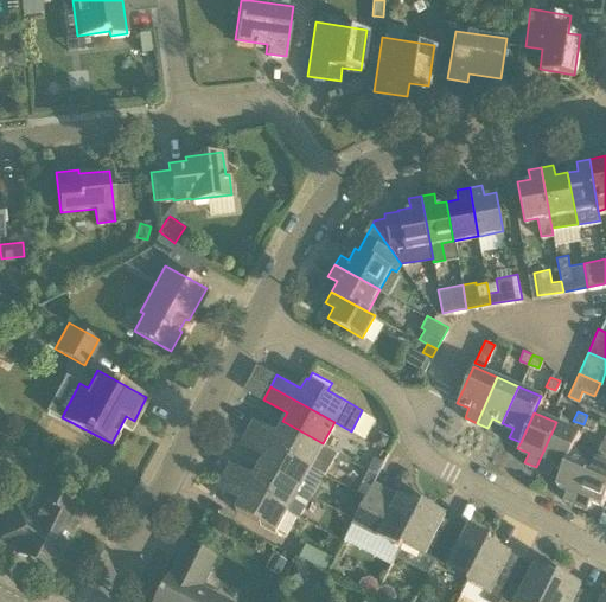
[(587,415),(584,424),(592,429),(597,420),(587,415)]
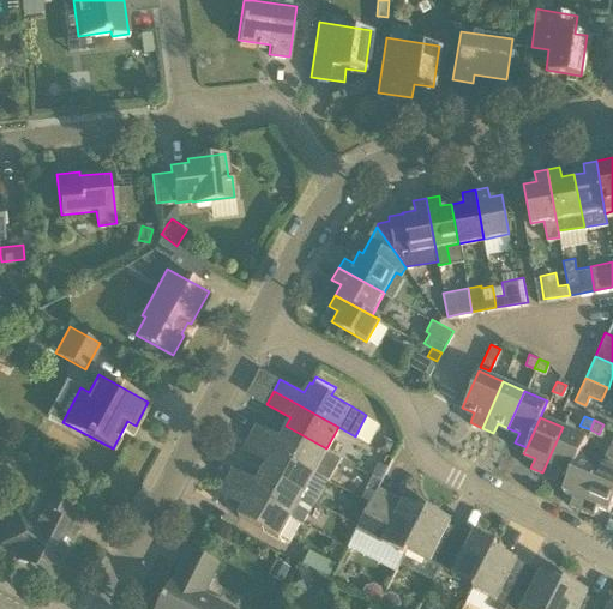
[(280,435),(256,422),(250,435),(314,471),(326,448),(286,426),(280,435)]
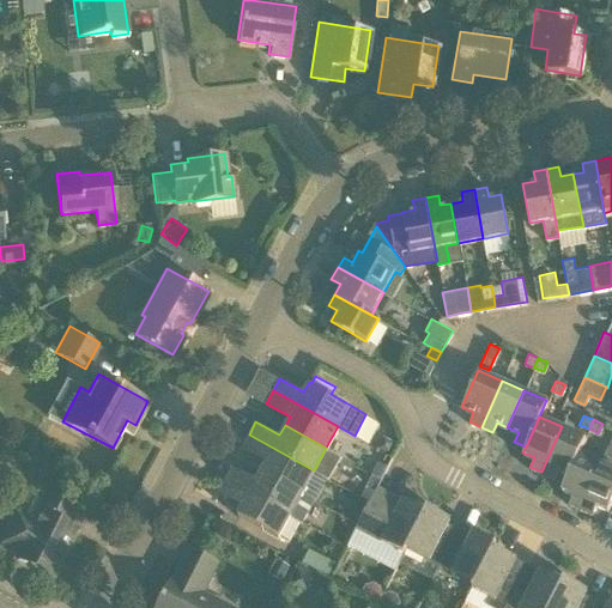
[(577,453),(585,437),(562,426),(541,472),(553,476),(557,468),(568,473),(577,451),(577,453)]
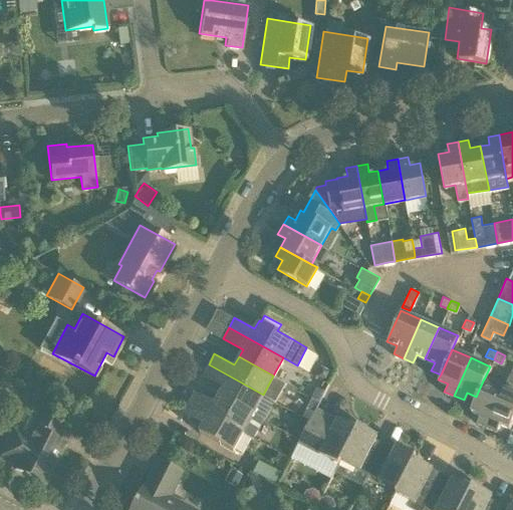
[(262,418),(263,418),(253,413),(263,395),(209,364),(203,374),(223,386),(218,394),(262,418)]
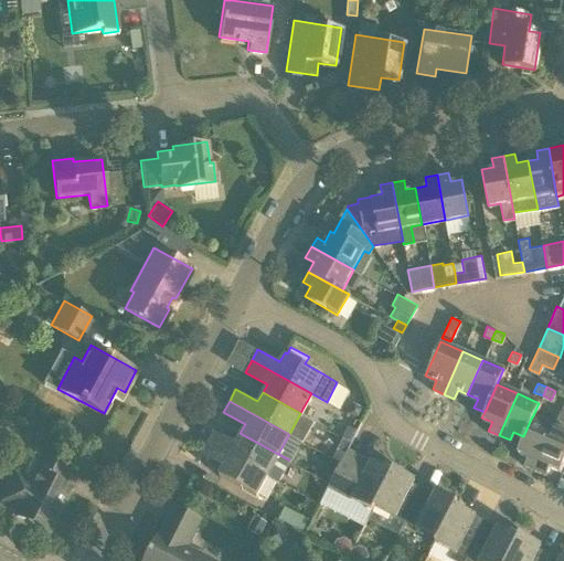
[(364,406),(352,402),(348,412),(359,417),(364,406)]
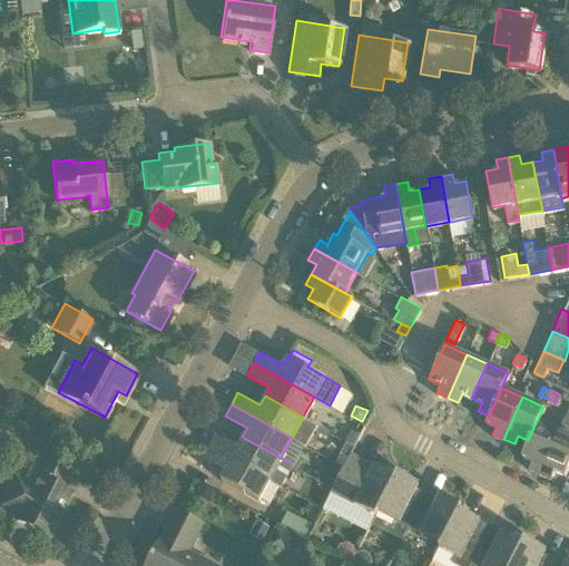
[(568,466),(568,435),(568,431),(568,415),(565,413),(557,429),(558,430),(539,472),(550,477),(553,469),(565,474),(568,466)]
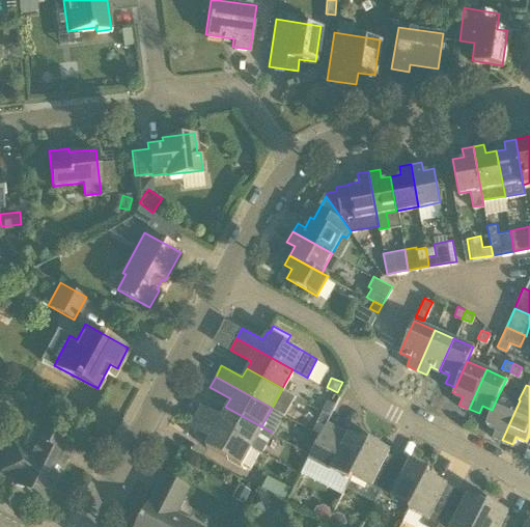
[(520,400),(519,399),(500,392),(500,391),(492,410),(485,423),(496,427),(492,436),(502,440),(520,400)]
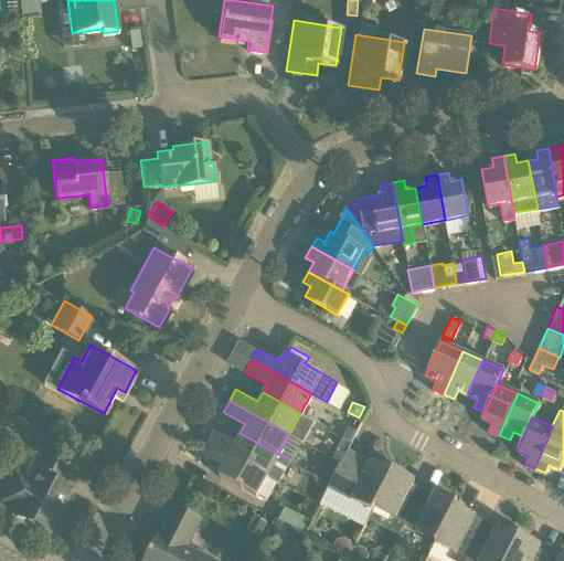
[(347,426),(342,435),(352,440),(357,430),(347,426)]
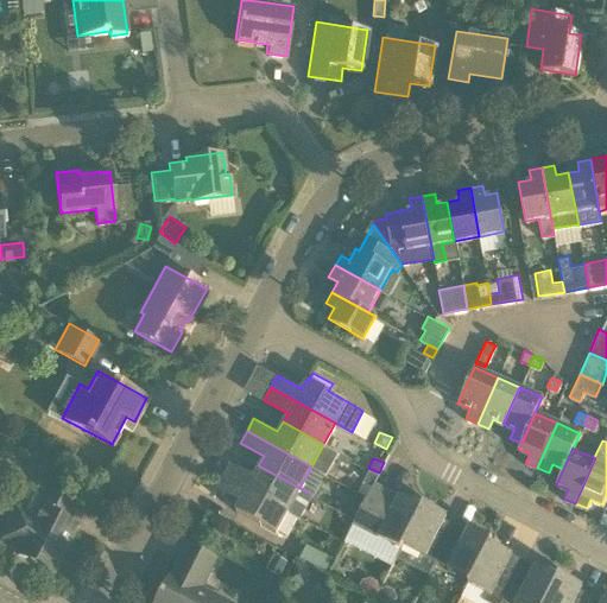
[(253,475),(229,462),(223,474),(288,509),(299,515),(310,494),(258,465),(253,475)]
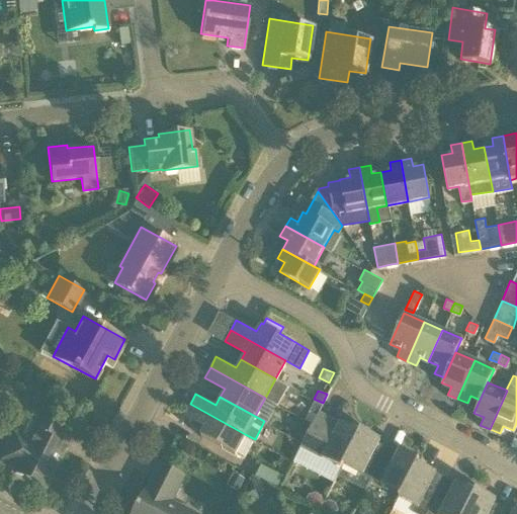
[(315,401),(310,410),(317,414),(319,410),(322,405),(315,401)]
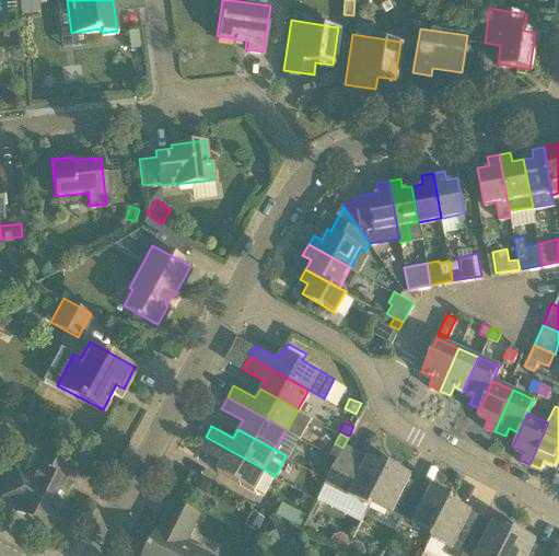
[(254,490),(265,470),(206,437),(199,449),(221,461),(217,470),(254,490)]
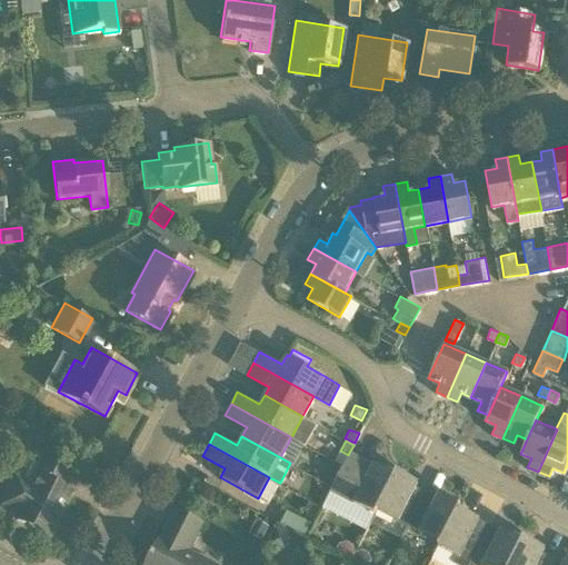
[(72,476),(39,459),(25,450),(9,482),(0,498),(0,504),(18,513),(16,516),(48,533),(69,492),(65,489),(72,476)]
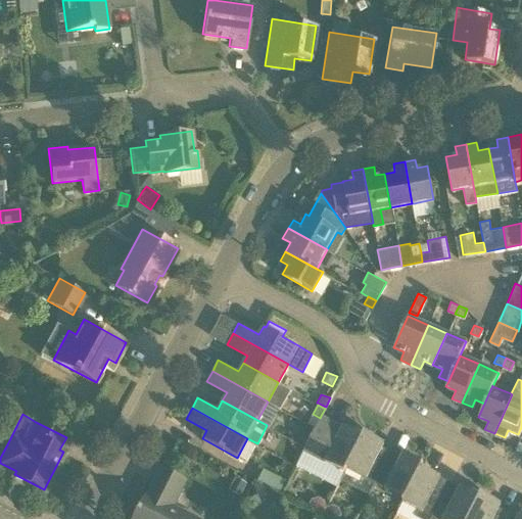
[(343,470),(345,466),(362,435),(322,414),(320,418),(313,432),(303,450),(343,470)]
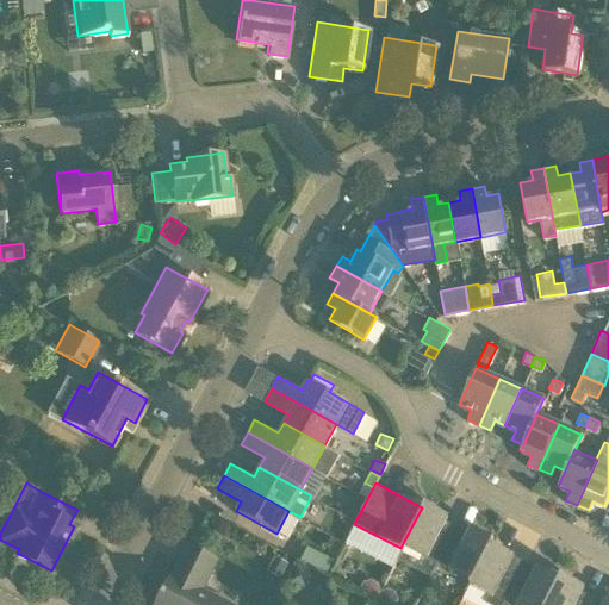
[(437,560),(457,525),(445,519),(447,515),(424,503),(422,507),(403,543),(426,555),(427,554),(437,560)]
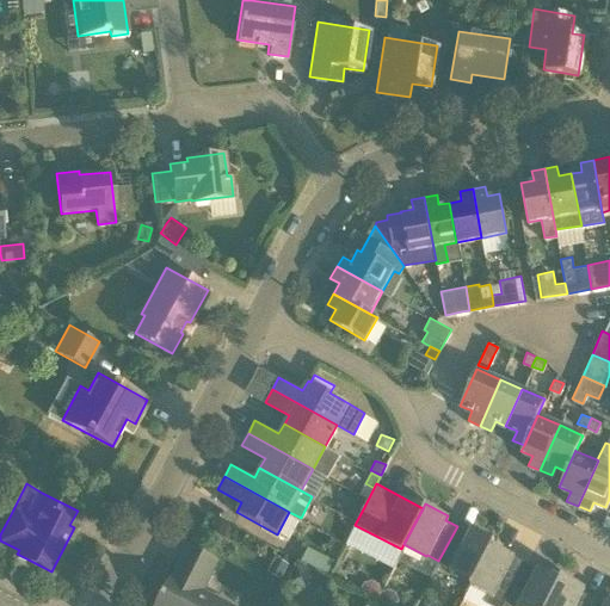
[(350,505),(345,514),(353,519),(358,509),(350,505)]
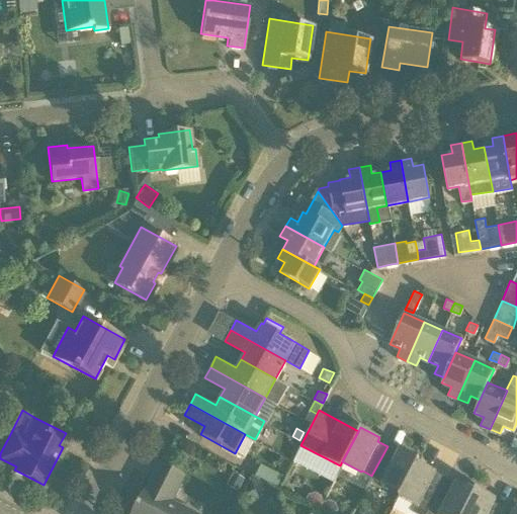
[(397,451),(388,446),(371,476),(381,481),(380,482),(401,492),(417,461),(419,457),(399,447),(397,451)]
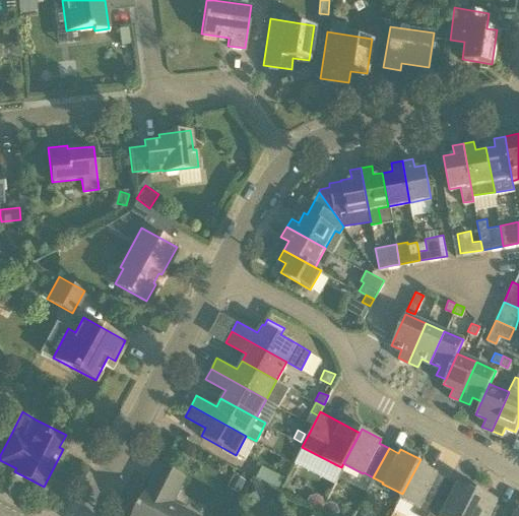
[(420,515),(427,515),(447,477),(418,463),(402,494),(400,498),(415,507),(412,511),(420,515)]
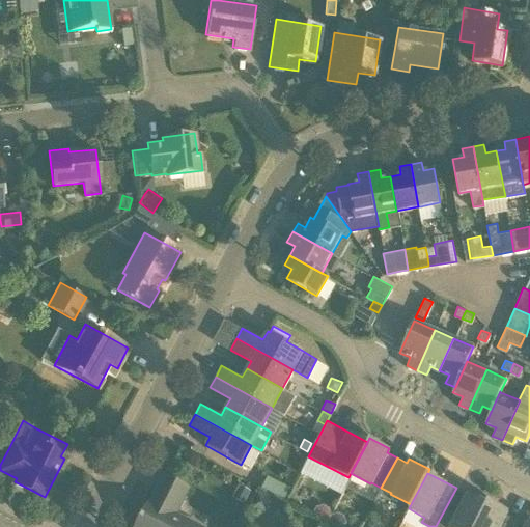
[(174,511),(188,487),(165,475),(152,501),(149,499),(135,526),(203,526),(174,511)]
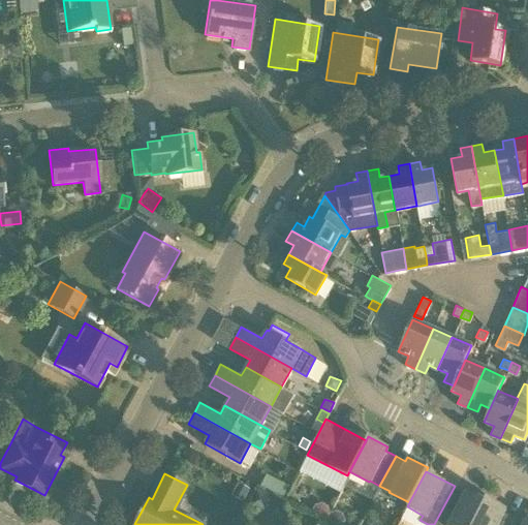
[(235,480),(228,491),(239,498),(246,487),(235,480)]
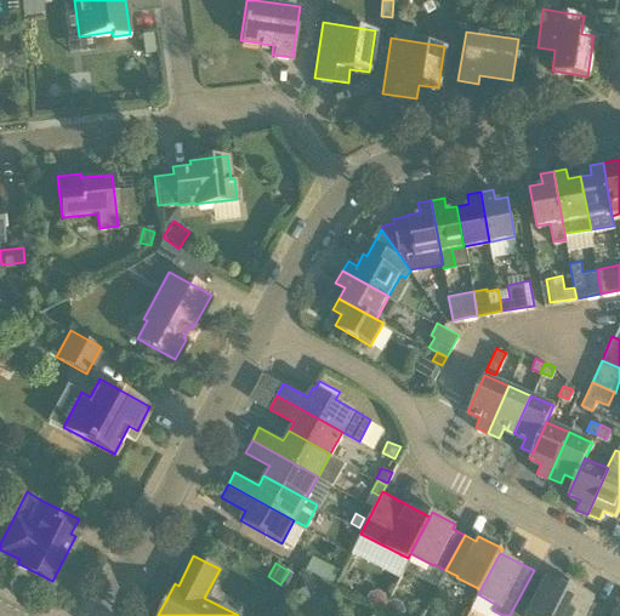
[(553,615),(568,588),(534,570),(510,615),(553,615)]
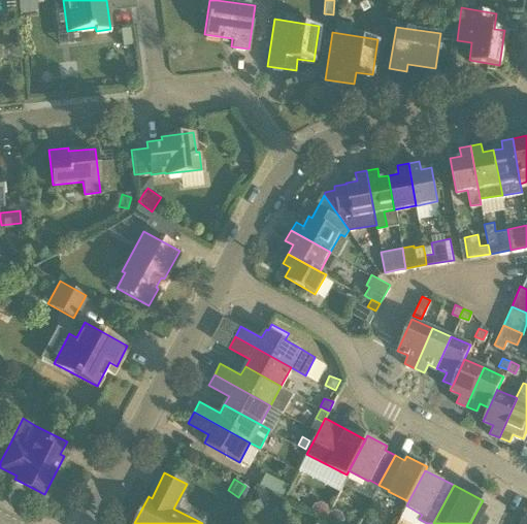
[(266,495),(253,488),(246,500),(260,508),(266,495)]
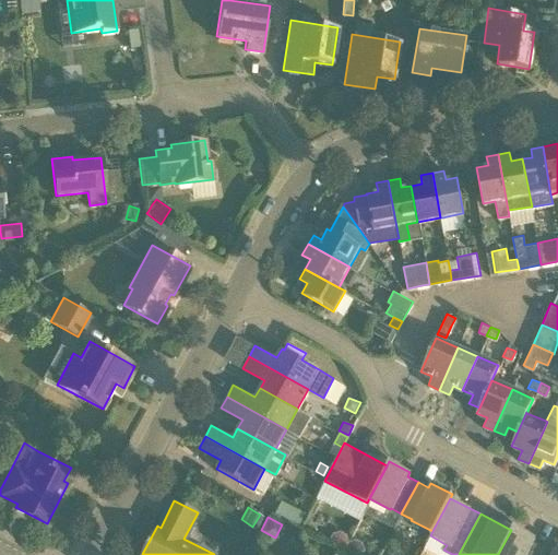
[(537,554),(543,546),(532,541),(534,536),(513,526),(511,530),(498,554),(537,554)]
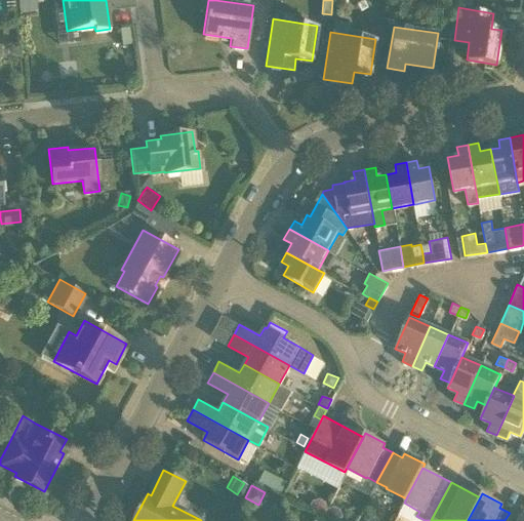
[(306,505),(321,513),(324,506),(322,499),(317,496),(310,498),(306,505)]
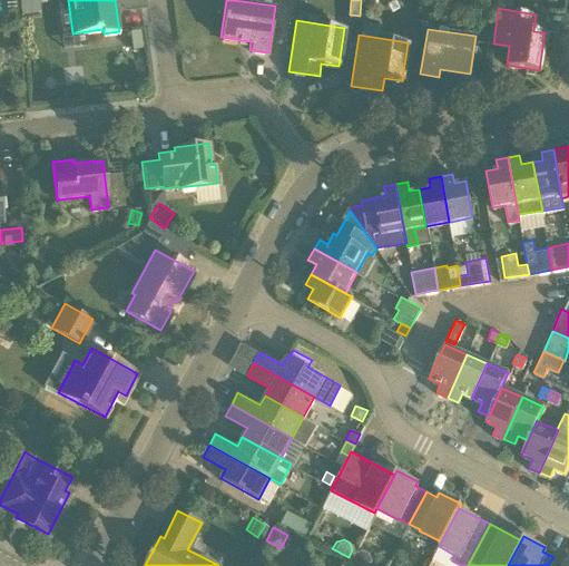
[(360,547),(352,549),(349,557),(366,565),(369,558),(366,550),(360,547)]
